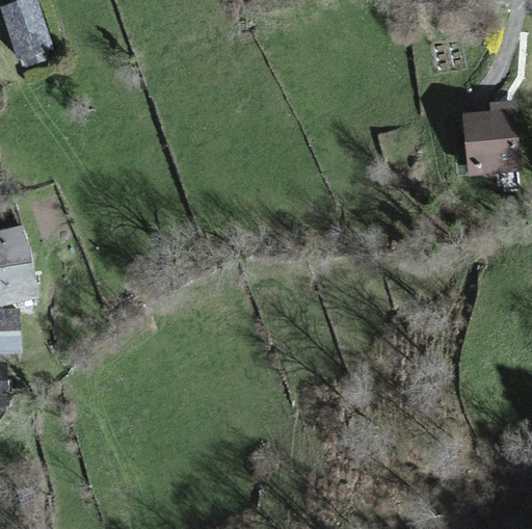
[(52,49),(40,0),(23,0),(2,5),(17,62),(36,57),(35,53),(52,49)]
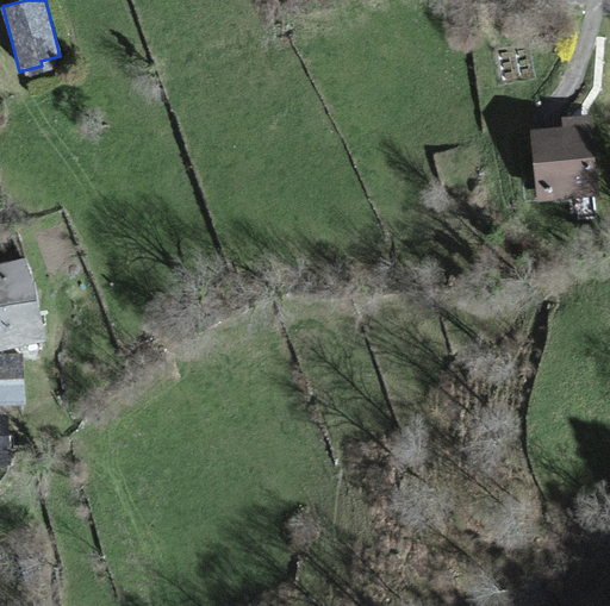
[(590,114),(561,117),(562,126),(527,130),(535,201),(599,194),(590,114)]
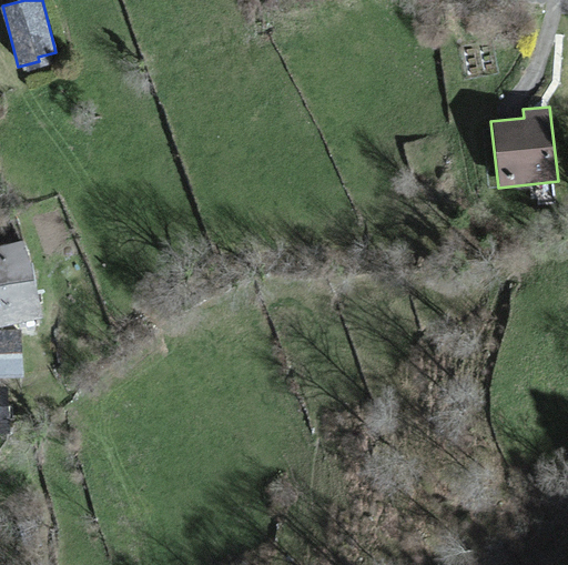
[(29,244),(0,249),(0,326),(42,320),(29,244)]
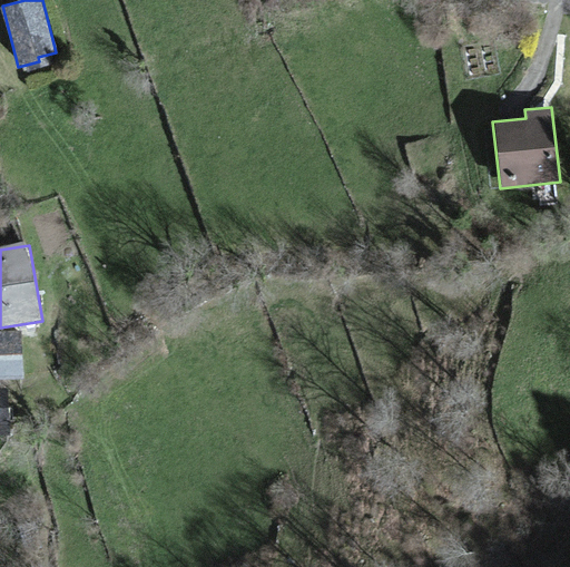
[(17,325),(0,328),(0,378),(25,374),(17,325)]
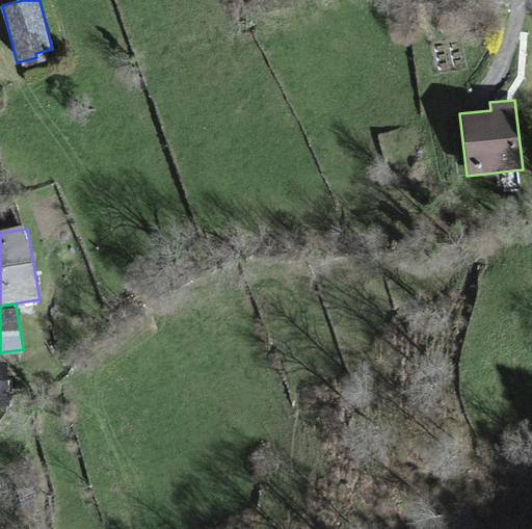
[(0,406),(8,406),(8,363),(0,362),(0,406)]
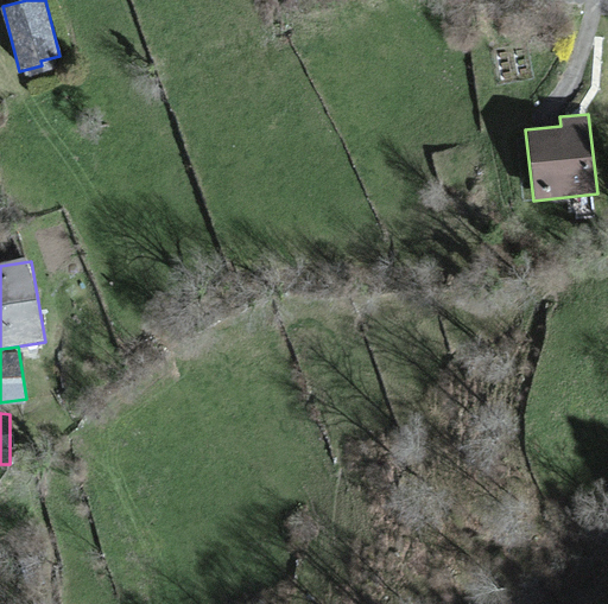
All buildings are outlined.
